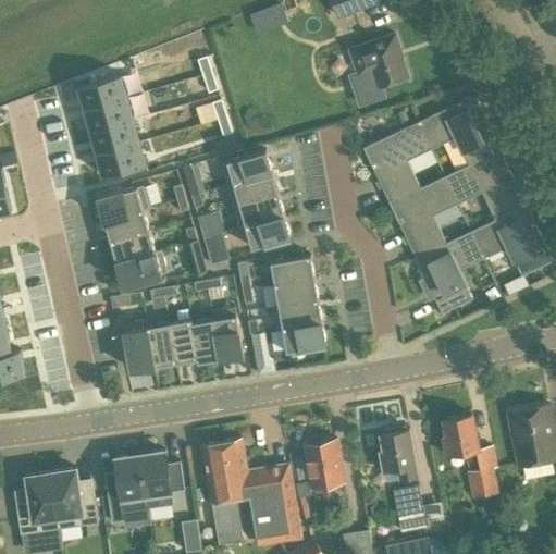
[(329,0),(335,19),(381,3),(379,0),(329,0)]
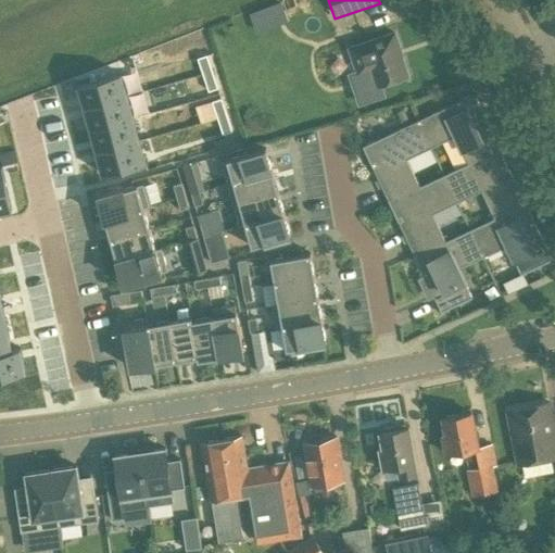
[(257,13),(248,16),(255,36),(265,33),(257,13)]
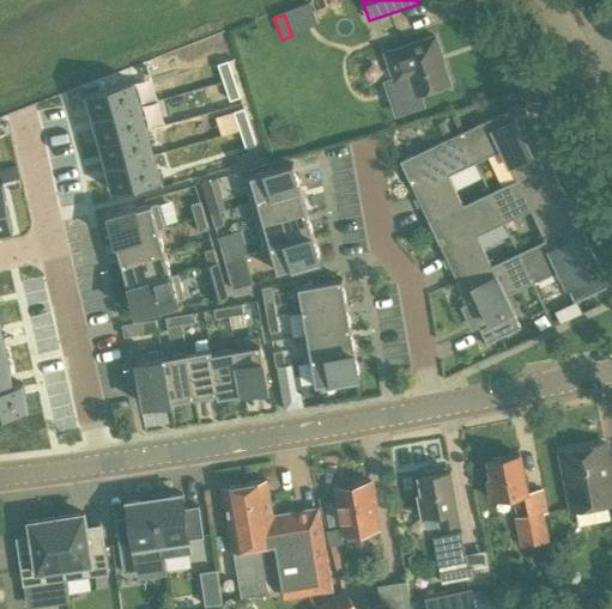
[(447,87),(437,59),(438,58),(432,40),(383,56),(393,84),(410,79),(416,97),(447,87)]
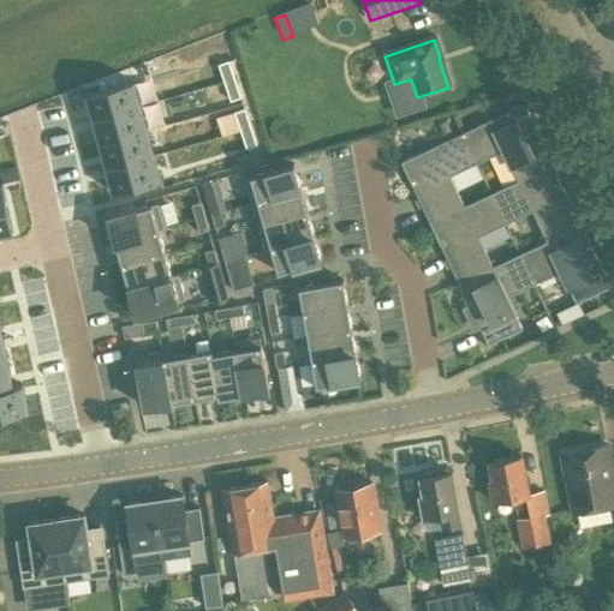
[(224,85),(233,82),(227,64),(218,67),(224,85)]
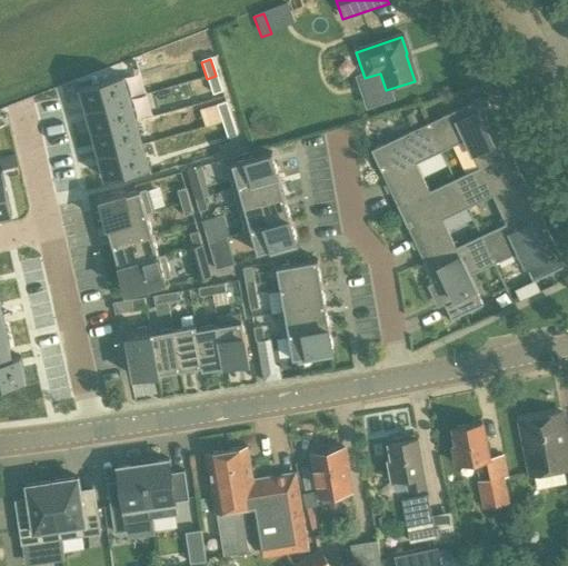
[(216,76),(207,79),(212,96),(221,92),(216,76)]
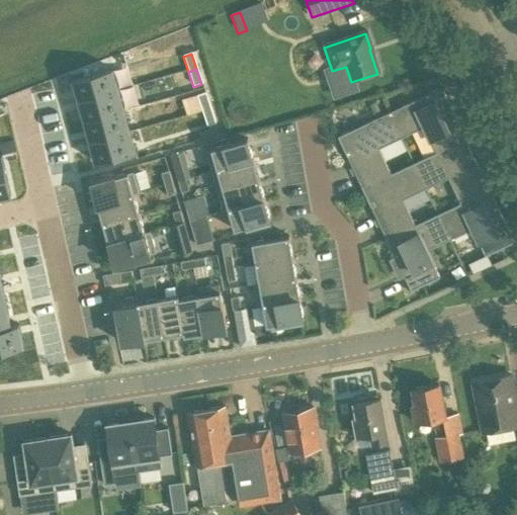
[(72,83),(78,103),(117,93),(111,72),(72,83)]
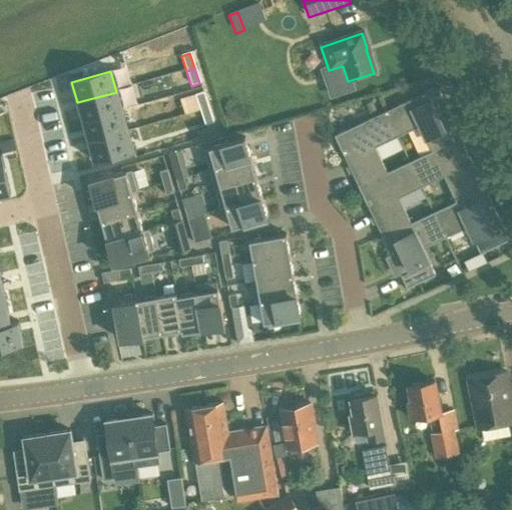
[(460,140),(435,89),(385,113),(397,138),(417,129),(424,144),(428,142),(433,153),(460,140)]
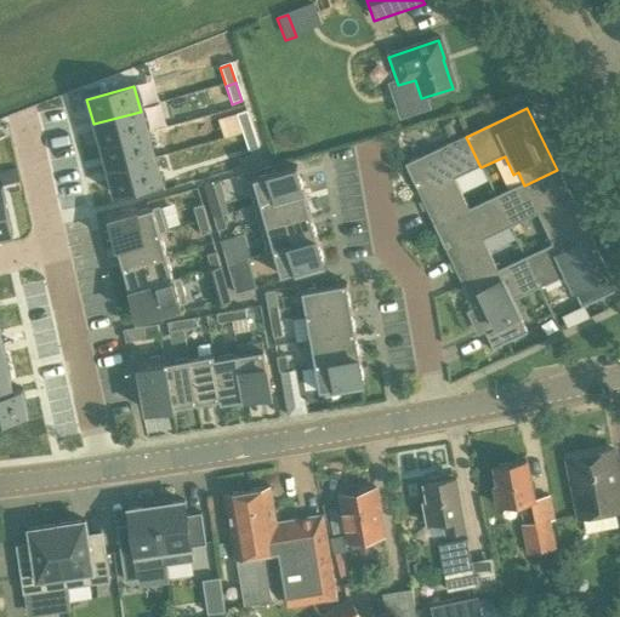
[(94,124),(100,148),(147,136),(141,112),(94,124)]
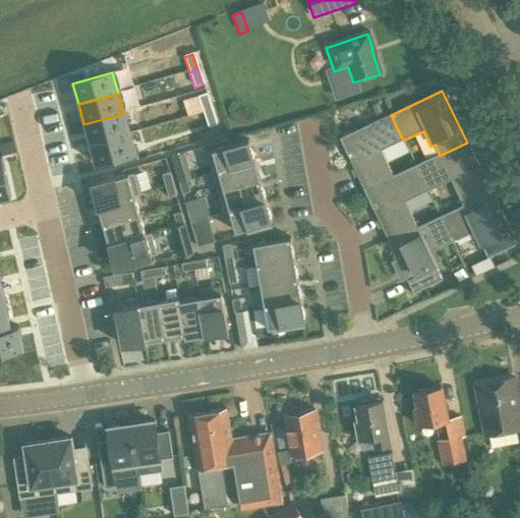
[(203,113),(212,110),(207,95),(197,98),(203,113)]
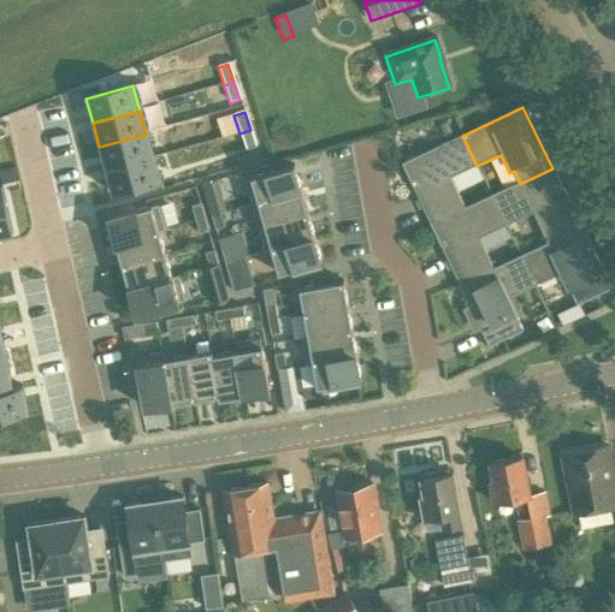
[(250,130),(240,134),(246,153),(256,149),(250,130)]
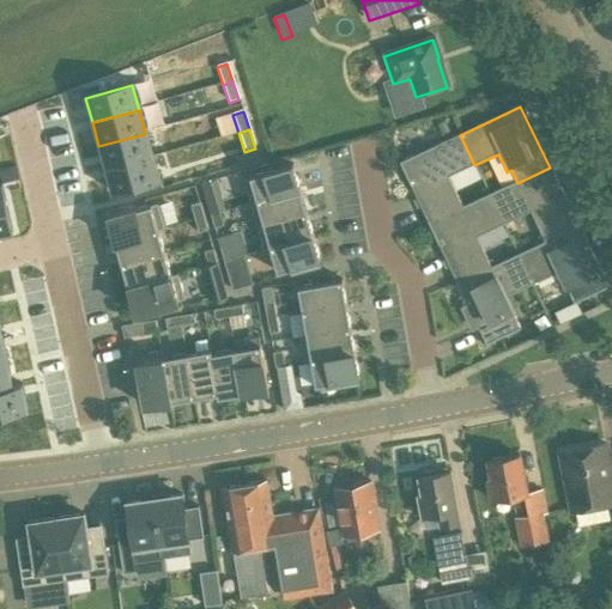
[(98,146),(105,170),(152,158),(145,134),(98,146)]
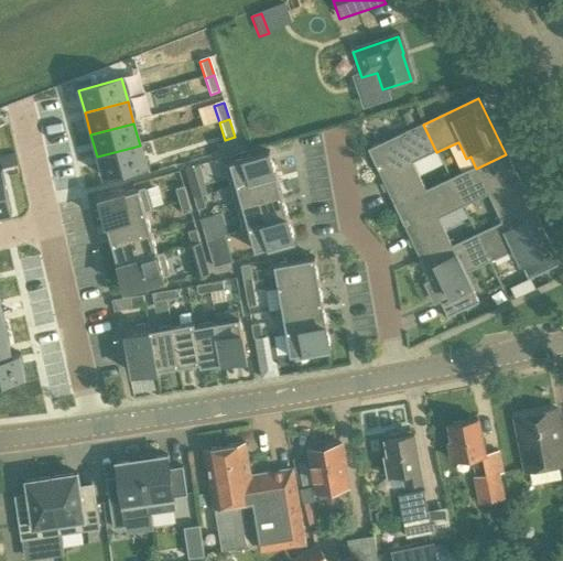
[(366,152),(392,208),(424,193),(411,164),(436,152),(423,125),(366,152)]
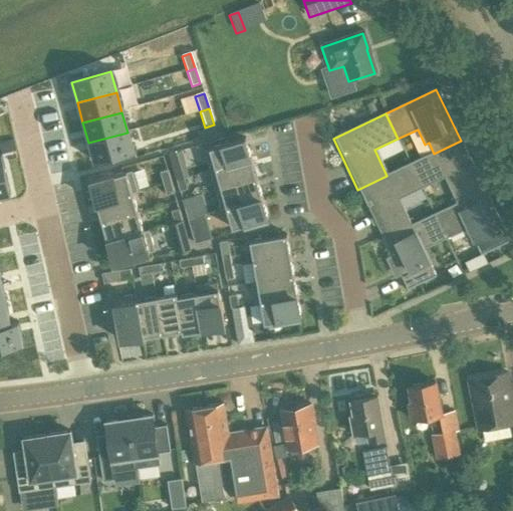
[(88,143),(93,164),(133,153),(127,133),(88,143)]
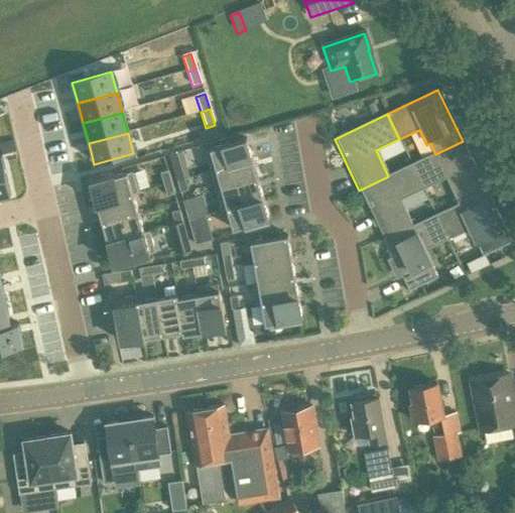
[(215,171),(251,160),(245,140),(205,151),(211,173),(215,171)]
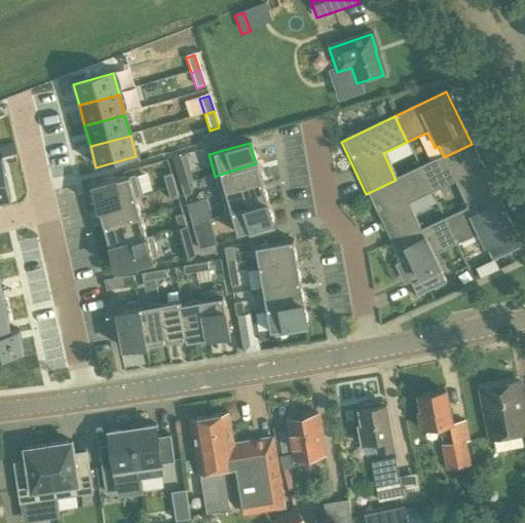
[(432,194),(454,182),(467,210),(495,196),(472,144),(444,157),(419,169),(432,194)]
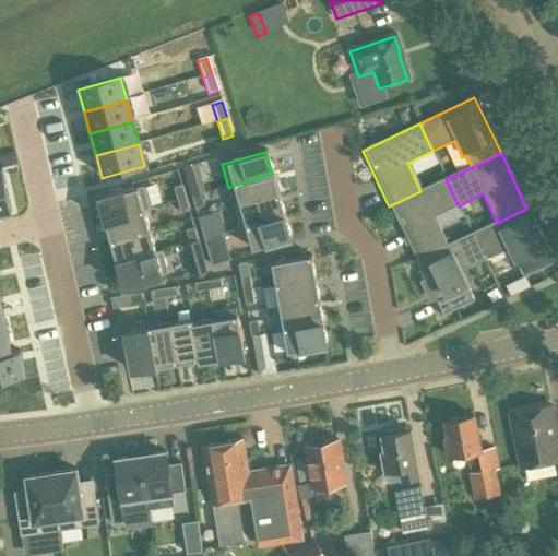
[(2,170),(0,170),(0,217),(12,215),(2,170)]
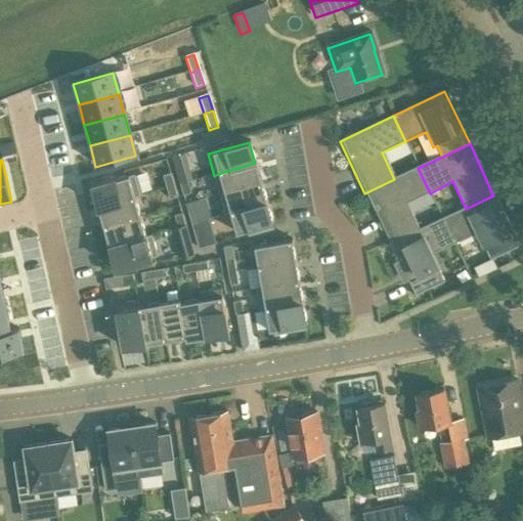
[(220,196),(261,183),(255,163),(218,174),(224,193),(220,196)]
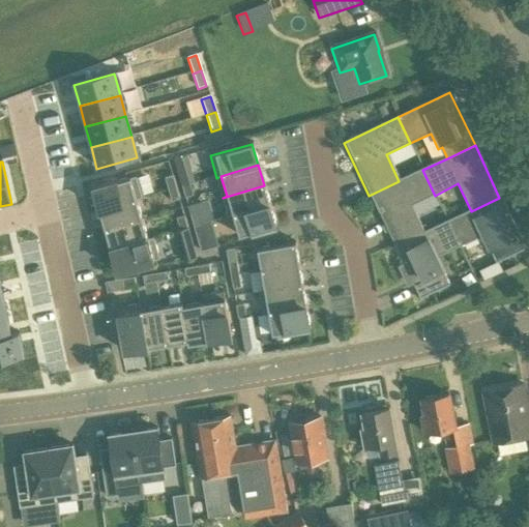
[(369,196),(393,247),(397,246),(423,233),(410,206),(435,196),(422,170),(399,181),(369,196)]
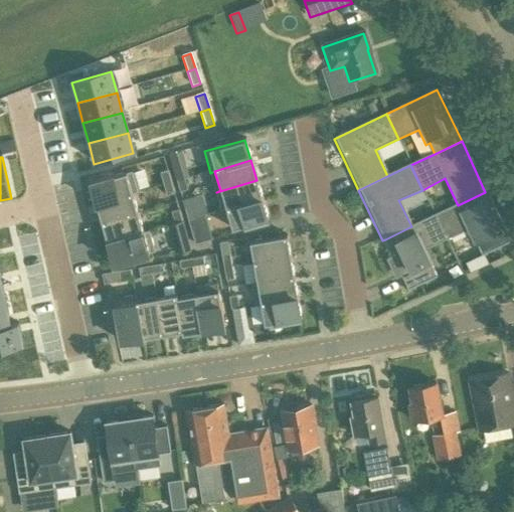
[(176,183),(184,180),(187,179),(184,168),(173,171),(176,183)]
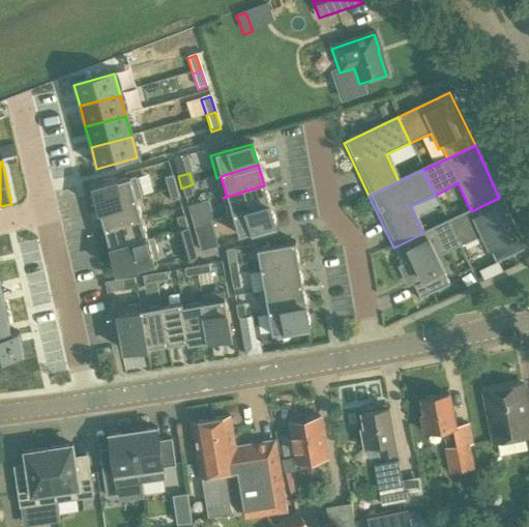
[(168,192),(176,189),(172,177),(165,180),(168,192)]
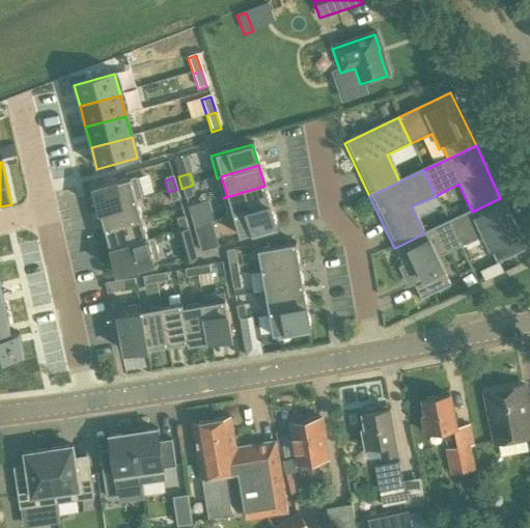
[(135,201),(142,199),(136,178),(93,190),(99,211),(135,201)]
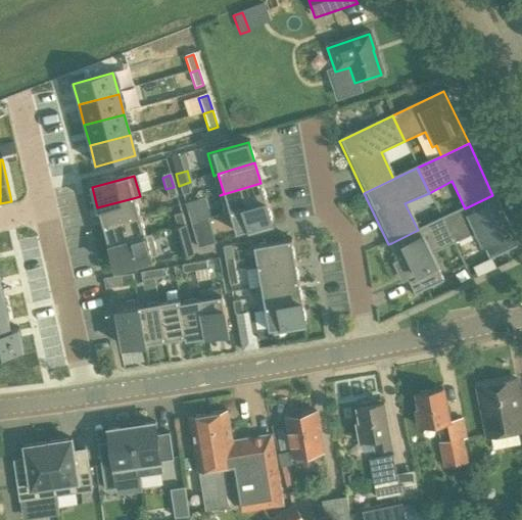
[(187,183),(179,186),(182,197),(190,195),(187,183)]
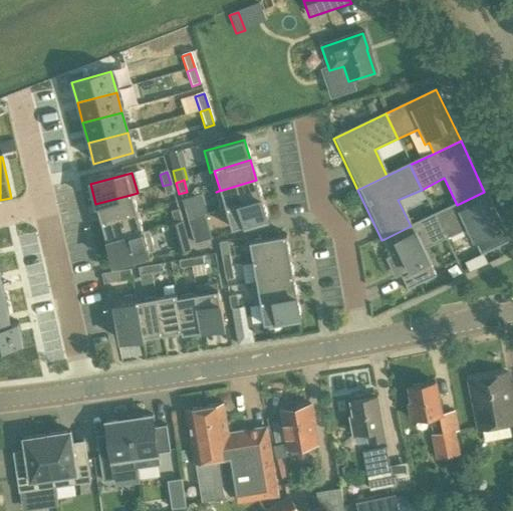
[(222,212),(262,201),(256,180),(216,192),(222,212)]
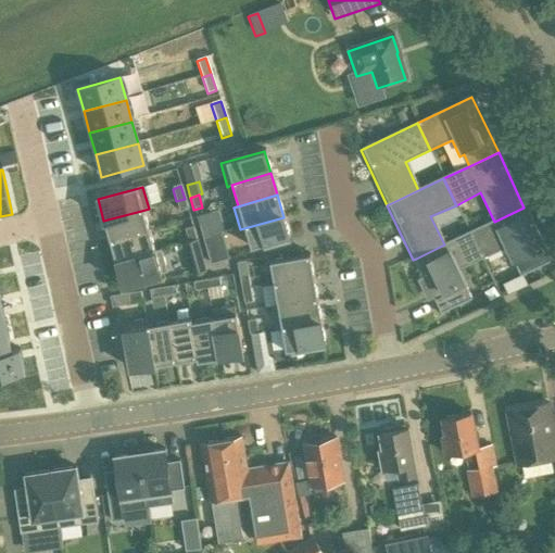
[(185,199),(176,201),(179,213),(188,211),(185,199)]
